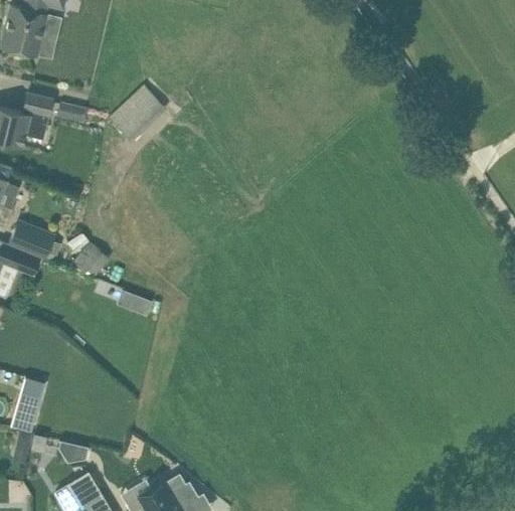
[(10,6),(0,48),(36,56),(52,61),(57,35),(42,31),(46,15),(44,14),(46,6),(62,10),(64,0),(23,0),(23,1),(25,1),(23,9),(10,6)]
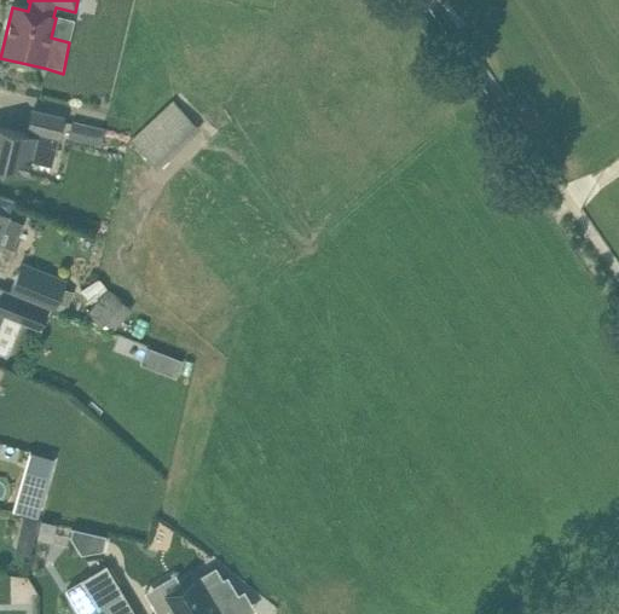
[(129,143),(152,167),(196,127),(173,102),(129,143)]
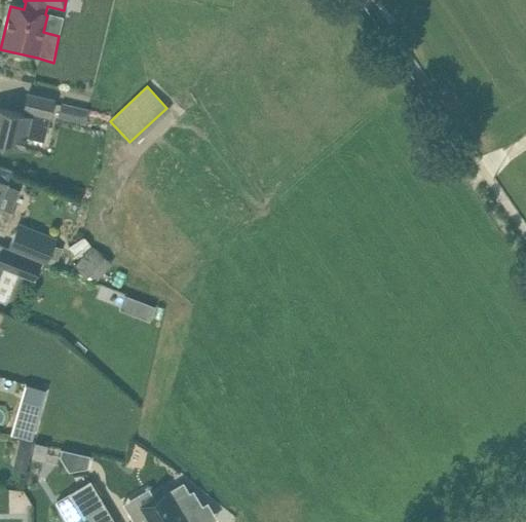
[(53,103),(47,102),(28,97),(24,112),(29,114),(28,118),(0,111),(0,144),(25,150),(27,140),(44,144),(53,103)]
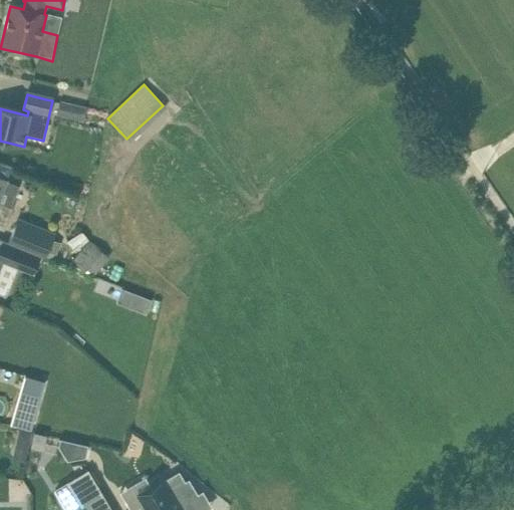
[(60,101),(56,115),(81,122),(85,108),(60,101)]
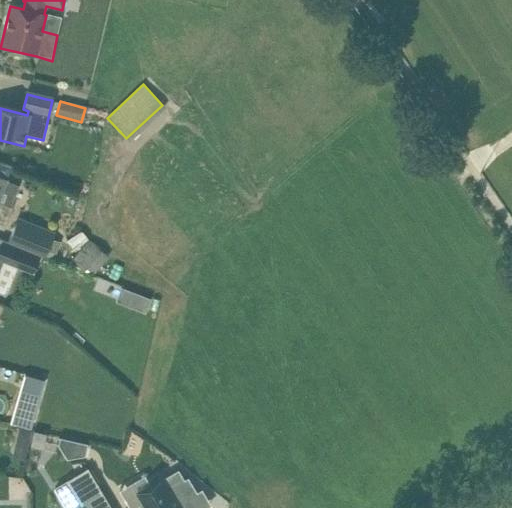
[(0,225),(6,227),(13,209),(10,208),(0,204),(0,197),(6,183),(7,181),(0,178),(0,225)]
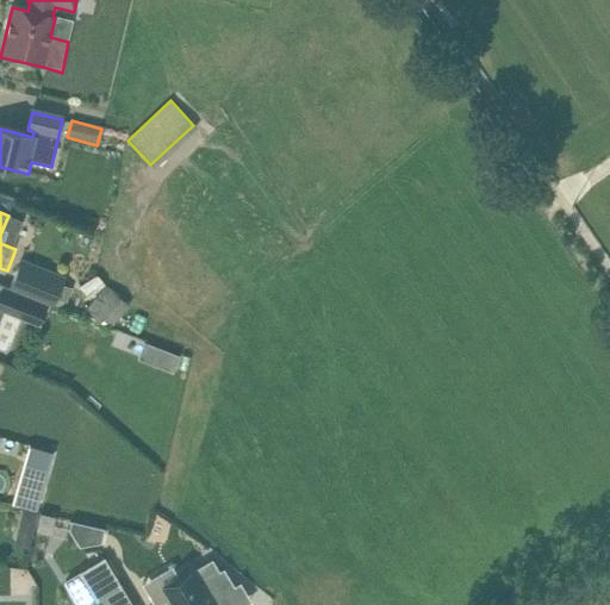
[(10,288),(10,289),(50,307),(54,309),(57,301),(63,286),(66,279),(22,261),(10,288)]
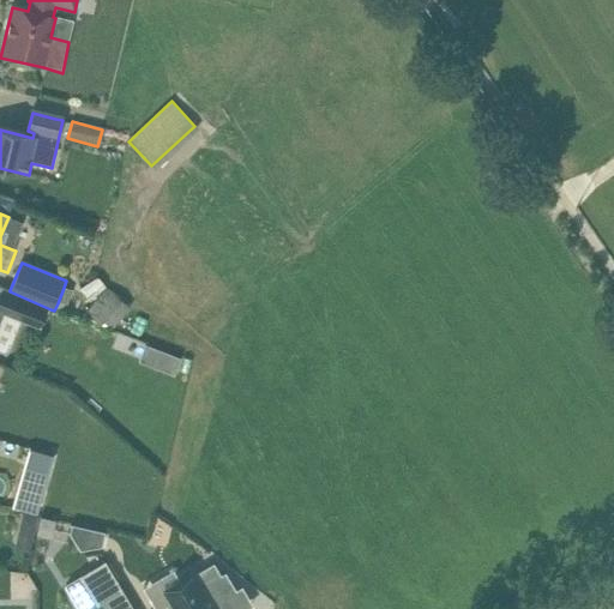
[(0,327),(5,317),(40,332),(50,309),(10,291),(10,290),(4,288),(0,295),(0,327)]
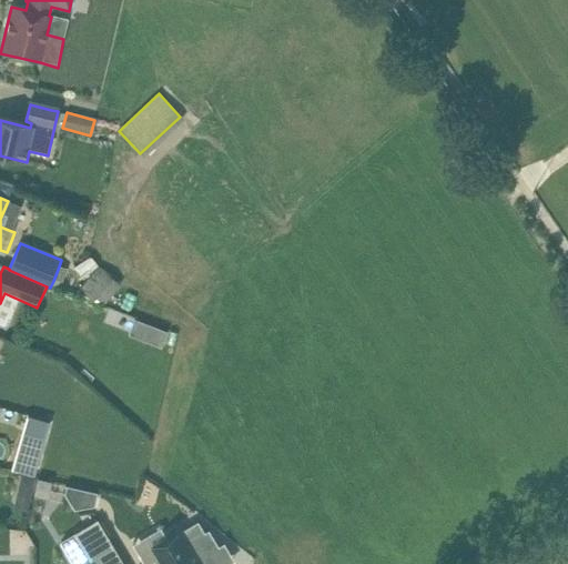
[(103,272),(80,299),(104,308),(121,288),(103,272)]
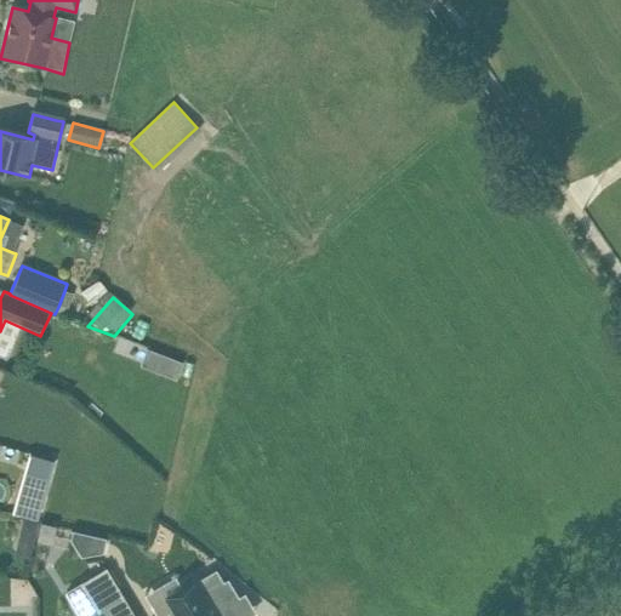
[(164,358),(157,375),(176,382),(182,365),(164,358)]
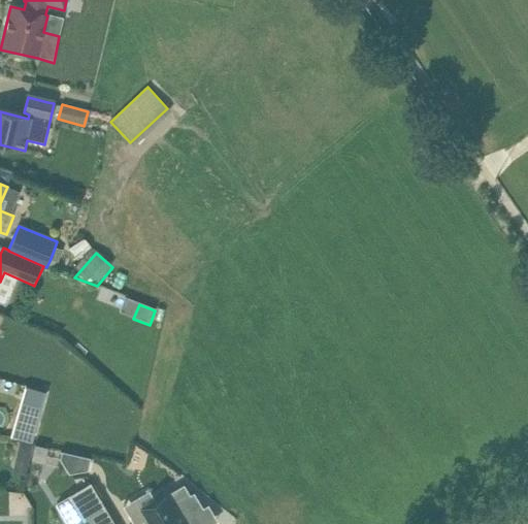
[(26,388),(21,405),(41,412),(45,393),(26,388)]
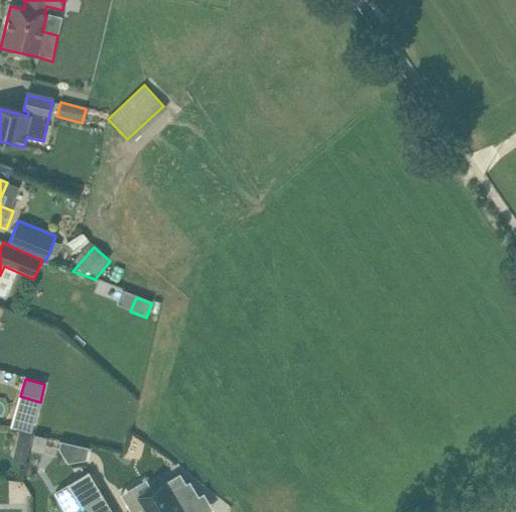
[(18,434),(17,442),(20,446),(29,449),(31,437),(18,434)]
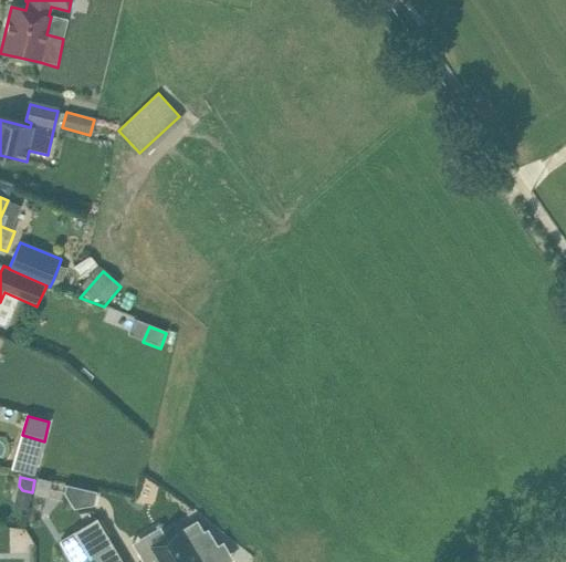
[(38,479),(33,496),(48,499),(52,481),(38,479)]
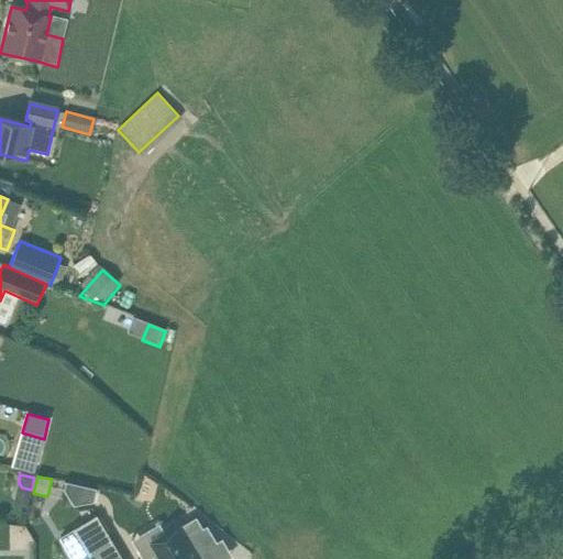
[(66,483),(64,492),(74,507),(94,503),(97,490),(66,483)]
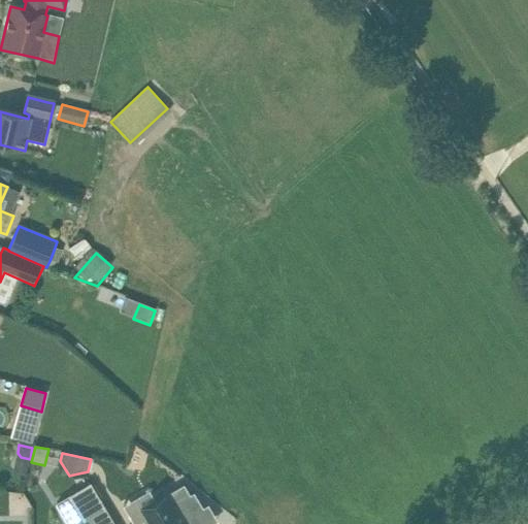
[(114,523),(91,483),(68,496),(69,497),(86,523),(114,523)]
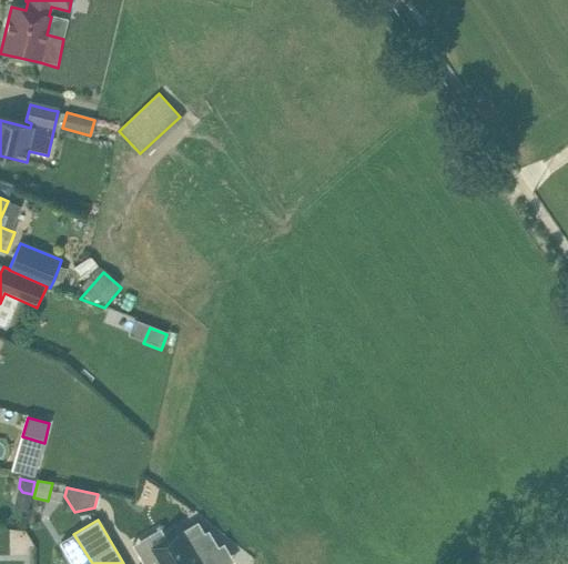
[(168,540),(152,549),(159,559),(161,563),(202,563),(200,559),(219,546),(209,530),(204,532),(198,521),(168,540)]
